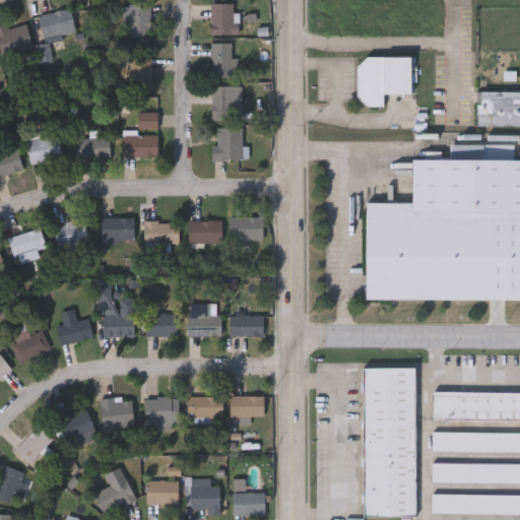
[(234,0),(234,9),(239,9),(239,30),(211,30),(211,0),(234,0)]
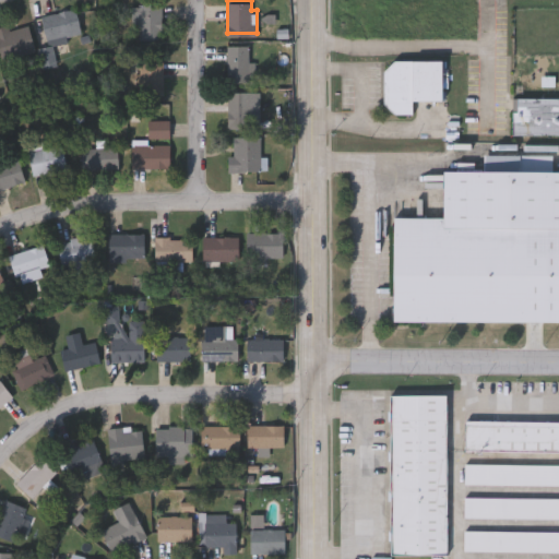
[(162,1),(163,37),(137,37),(135,1),(162,1)]
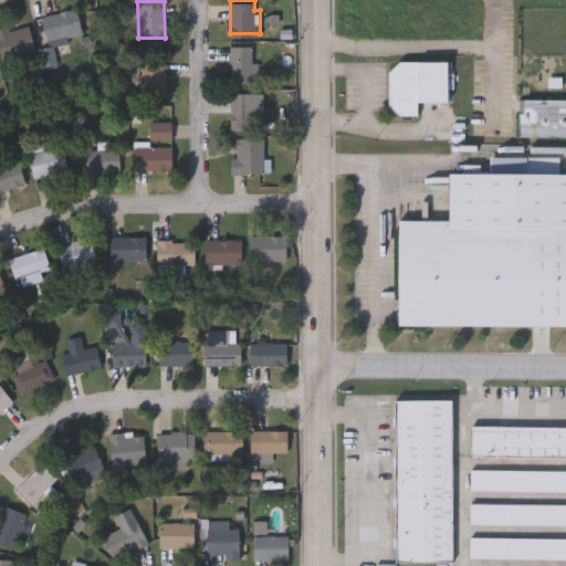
[(81,31),(46,38),(42,12),(76,7),(81,31)]
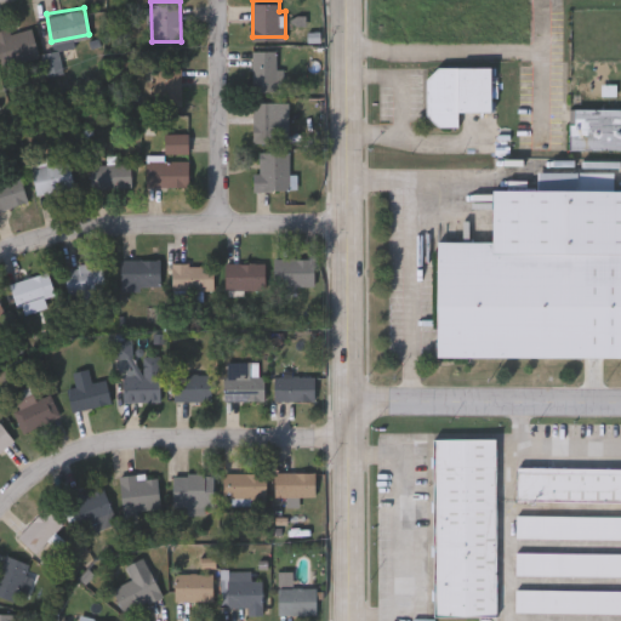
[(0,27),(33,27),(33,58),(0,58),(0,27)]
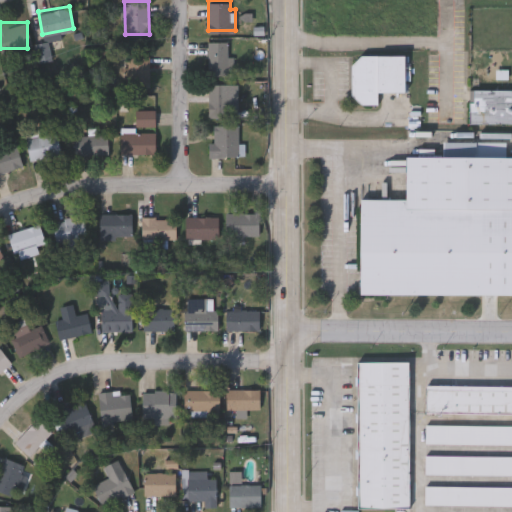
[(208,39),(228,39),(228,54),(232,54),(232,72),(208,72),(208,39)]
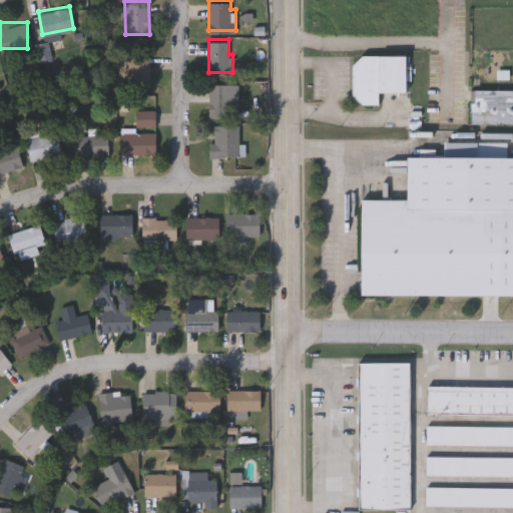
[(405,90),(378,89),(378,104),(362,103),(352,93),(352,62),(361,53),(406,54),(405,90)]
